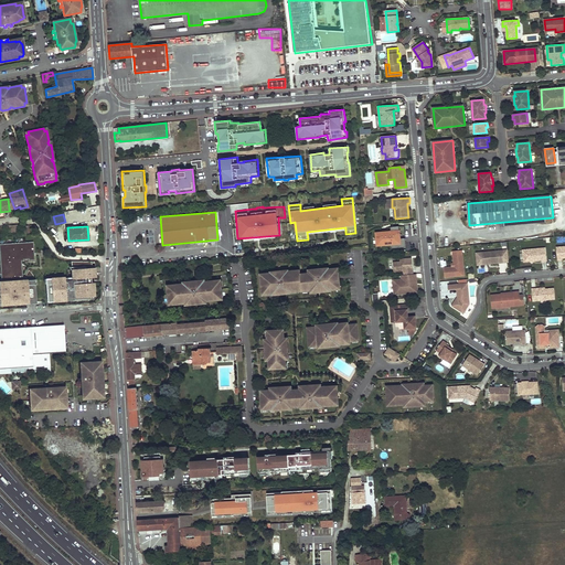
[(391,232),(376,233),(377,245),(393,244),(394,248),(406,247),(405,238),(401,240),(400,226),(391,227),(391,232)]
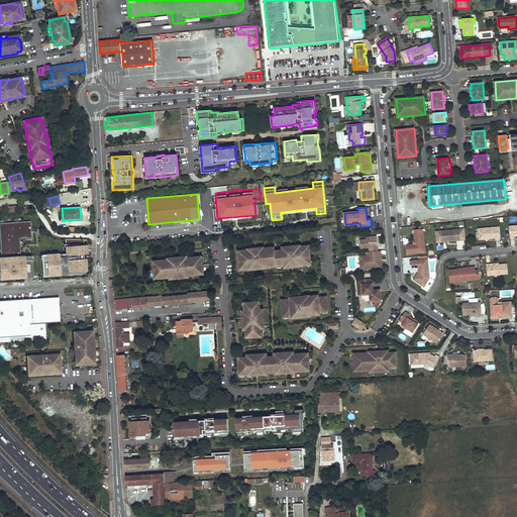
[(30,222),(0,223),(0,233),(2,259),(0,259),(0,279),(33,277),(31,252),(21,253),(20,239),(31,239),(30,222)]
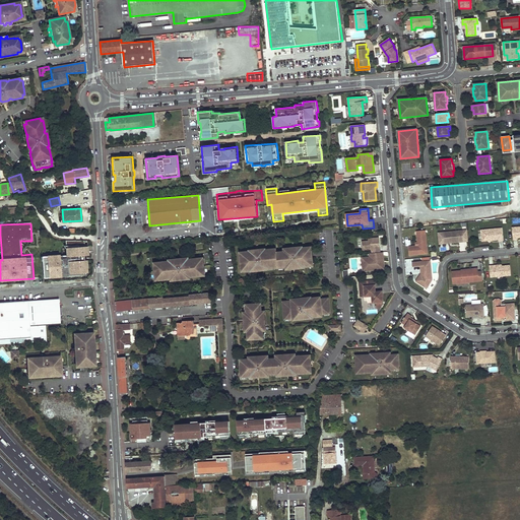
[(502,229),(481,231),(482,241),(488,241),(489,240),(490,240),(491,240),(499,240),(499,241),(503,241),(502,229)]
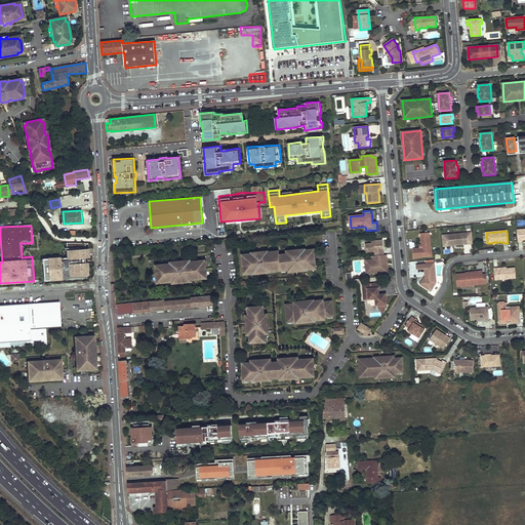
[(432,252),(430,233),(421,234),(422,245),(422,248),(420,248),(412,249),(413,257),(423,256),(422,253),(432,252)]
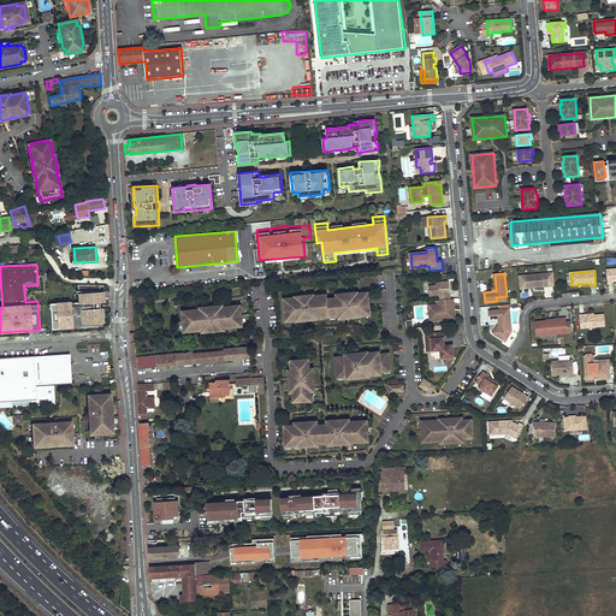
[(549,273),(525,276),(526,289),(533,288),(533,286),(534,286),(534,288),(550,286),(549,273)]
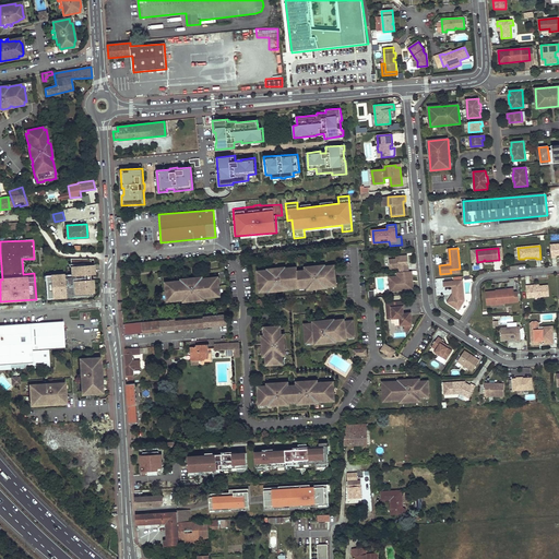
[(409,272),(407,256),(399,257),(399,258),(399,259),(395,259),(389,260),(390,269),(400,268),(400,272),(409,272)]
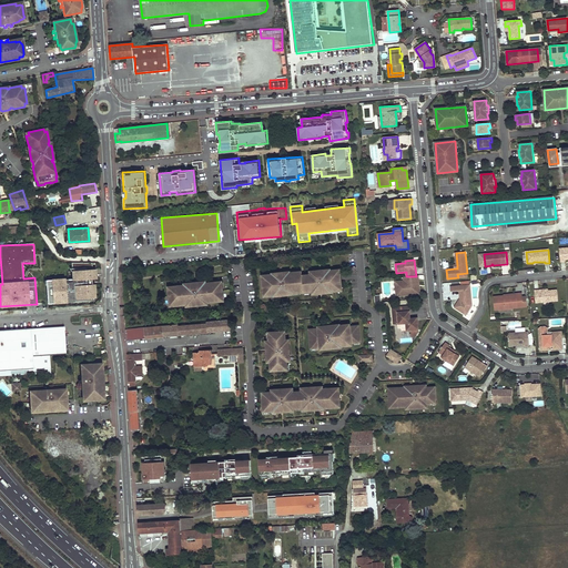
[(72,280),(47,281),(48,303),(97,302),(95,261),(72,262),(72,280)]
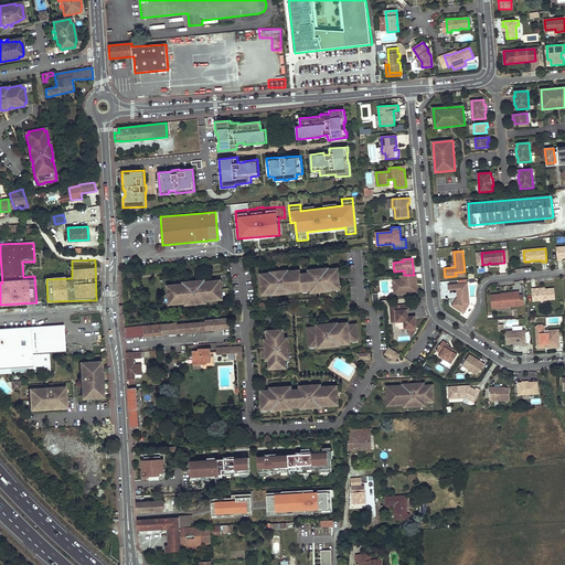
[(265,276),(260,276),(263,294),(267,294),(267,295),(273,295),(273,292),(275,292),(275,294),(290,292),(290,291),(308,289),(308,290),(311,289),(311,290),(311,291),(317,290),(317,291),(329,290),(329,289),(331,289),(331,290),(337,289),(337,288),(340,287),(339,269),(334,270),(334,268),(329,269),(329,270),(327,270),(327,268),(312,270),(312,273),(309,273),(309,274),(301,275),(300,270),(294,270),(294,273),(287,273),(287,272),(287,270),(273,273),(273,275),(270,275),(270,274),(265,274),(265,276)]
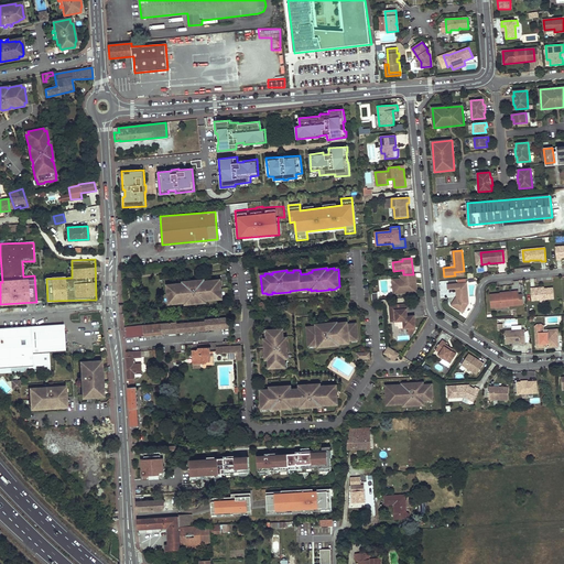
[(403,274),(401,275),(401,279),(392,280),(393,290),(404,289),(404,293),(414,292),(413,286),(415,286),(414,273),(413,274),(403,274)]
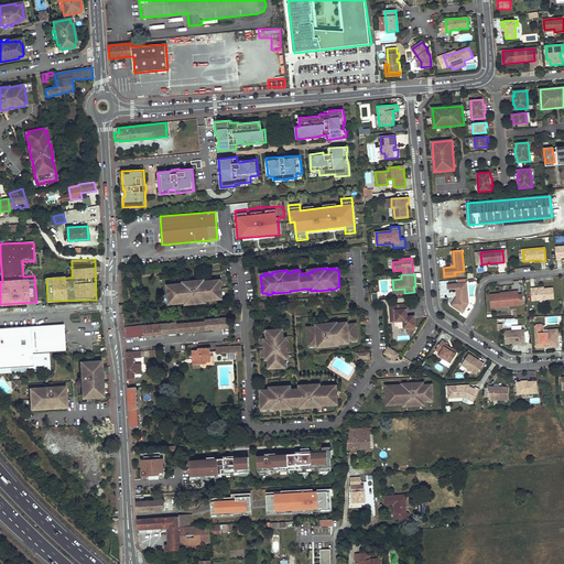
[(172,289),(167,289),(169,301),(173,300),(174,304),(179,303),(185,302),(192,302),(192,304),(203,303),(203,301),(206,301),(214,300),(218,300),(217,295),(223,295),(220,283),(217,284),(216,281),(216,280),(212,281),(205,282),(201,282),(201,281),(196,281),(197,282),(191,283),(191,282),(187,282),(187,283),(183,284),(176,284),(172,284),(172,285),(172,289)]
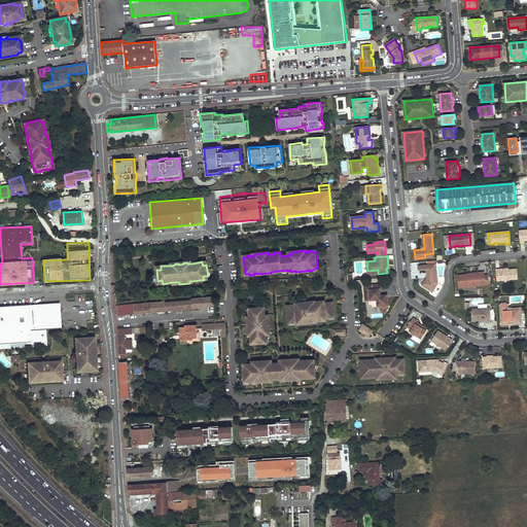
[(436,265),(418,267),(419,270),(426,270),(427,275),(429,276),(428,277),(427,277),(422,285),(432,292),(438,284),(436,265)]
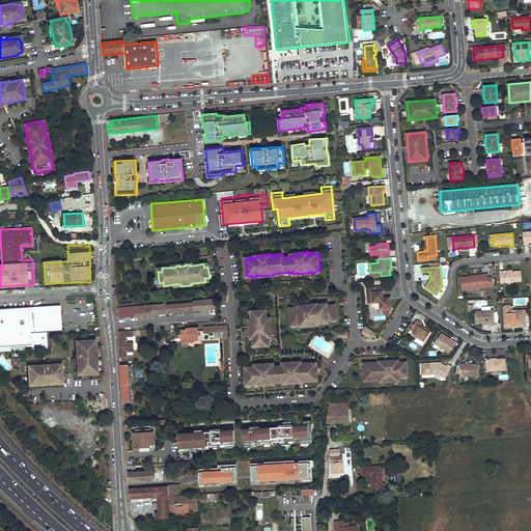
[(504,271),(500,271),(501,283),(522,281),(521,271),(512,272),(504,272),(504,271)]
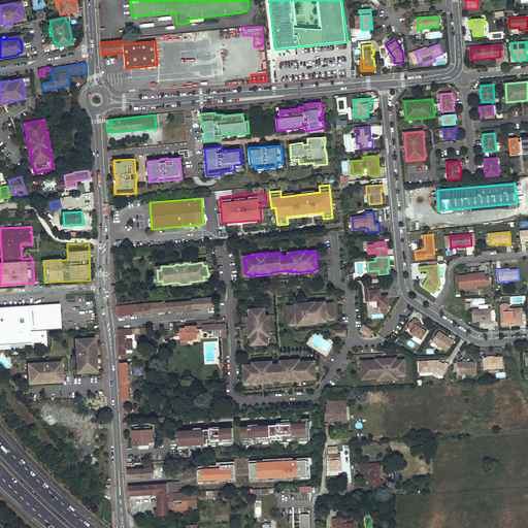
[(475,286),(486,285),(485,276),(485,272),(480,272),(480,274),(468,275),(463,275),(464,287),(475,286)]
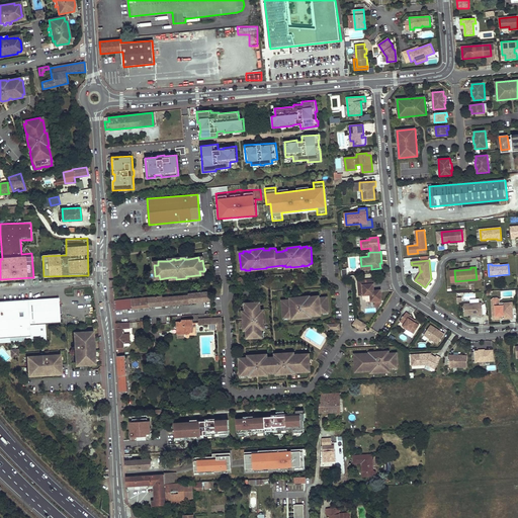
[(373,279),(360,280),(358,283),(359,295),(363,295),(363,299),(366,299),(366,301),(375,301),(375,308),(378,307),(381,303),(381,292),(379,292),(378,291),(378,290),(374,290),(373,279)]
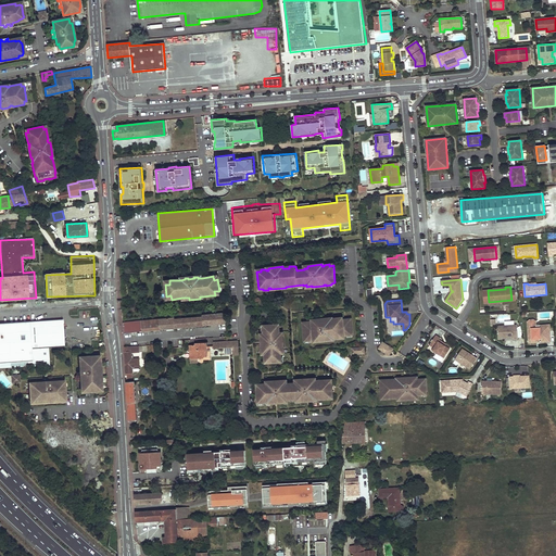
[(211,326),(226,324),(225,313),(197,316),(197,318),(175,319),(175,318),(123,323),(124,333),(161,330),(167,330),(180,328),(211,326)]
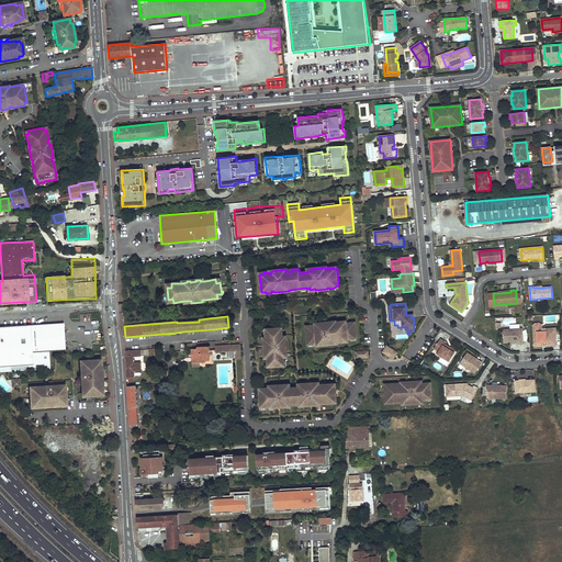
[(315,325),(306,326),(308,345),(317,344),(324,344),(324,346),(335,344),(335,343),(338,343),(340,341),(341,343),(345,343),(345,340),(348,339),(351,339),(351,338),(357,338),(355,323),(347,324),(344,324),(343,322),(339,322),(339,323),(336,323),(333,324),(333,323),(328,323),(328,324),(323,324),(318,324),(318,325),(315,325)]
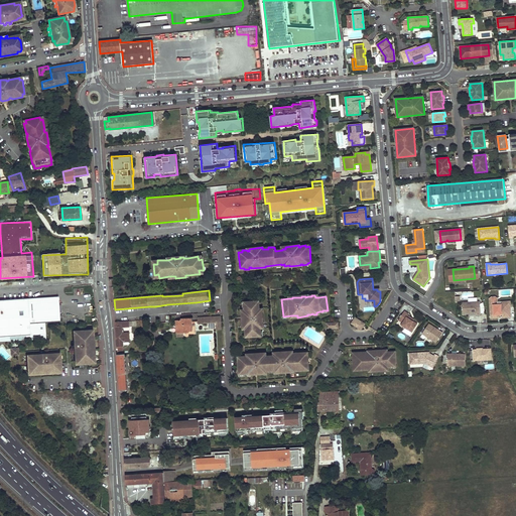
[(28,298),(0,299),(0,337),(30,336),(30,334),(32,334),(32,335),(45,335),(45,324),(43,324),(43,323),(45,323),(60,321),(59,311),(57,312),(56,305),(59,305),(58,296),(43,297),(43,301),(28,302),(28,298)]
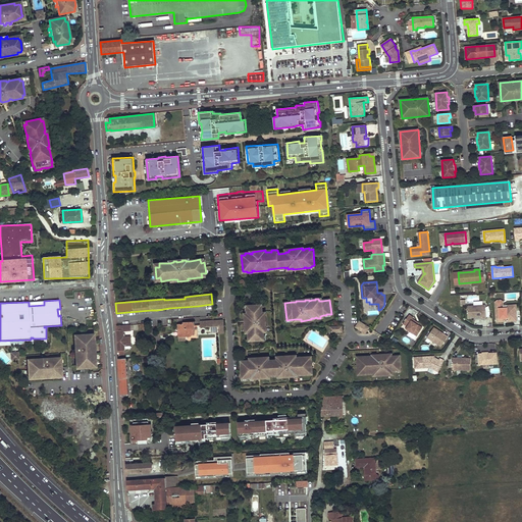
[(496,302),(496,314),(500,314),(499,308),(514,307),(514,312),(517,312),(516,305),(504,306),(504,302),(501,300),(498,300),(496,302)]
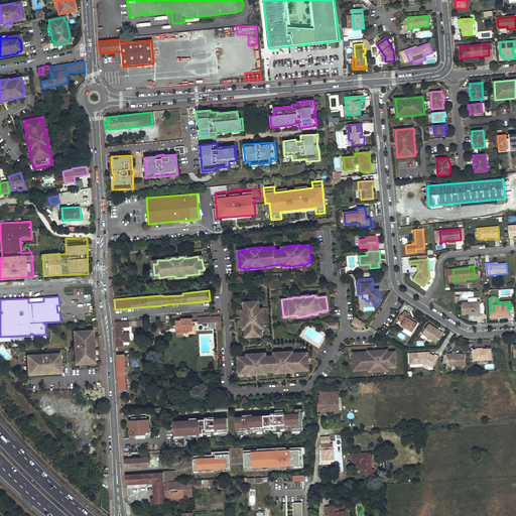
[(246,330),(246,337),(261,336),(260,332),(261,332),(261,329),(262,329),(261,323),(263,323),(263,312),(261,312),(261,308),(260,309),(259,301),(245,302),(245,307),(245,309),(244,310),(244,313),(243,313),(243,317),(244,316),(244,323),(243,323),(244,327),(245,327),(245,330),(246,330)]
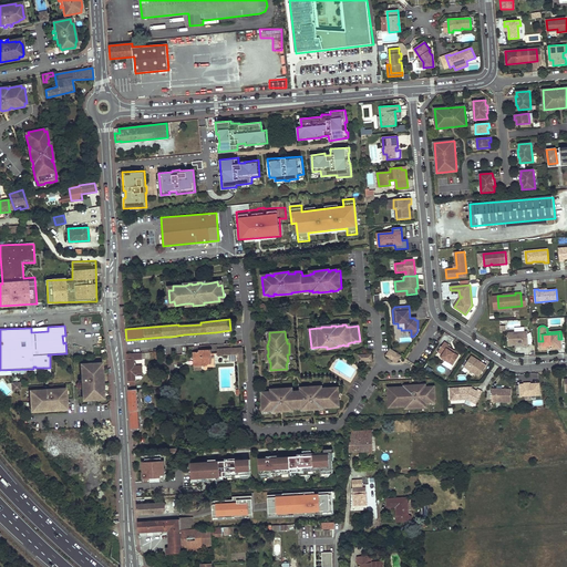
[(508,332),(508,346),(516,344),(516,343),(524,343),(524,344),(524,346),(528,346),(527,331),(508,332)]
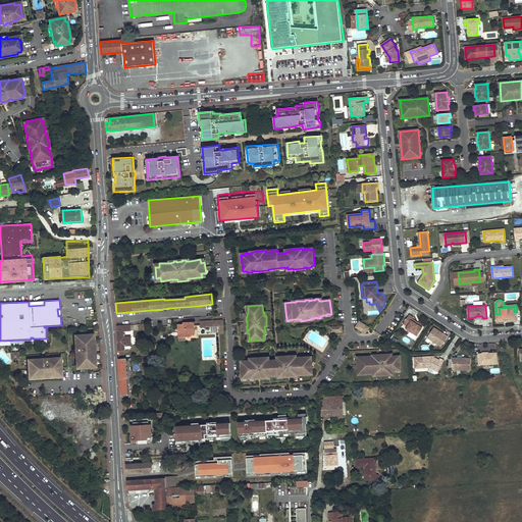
[(496,314),(497,322),(504,321),(504,318),(506,318),(508,318),(508,321),(517,320),(517,312),(514,312),(514,307),(499,308),(500,314),(496,314)]
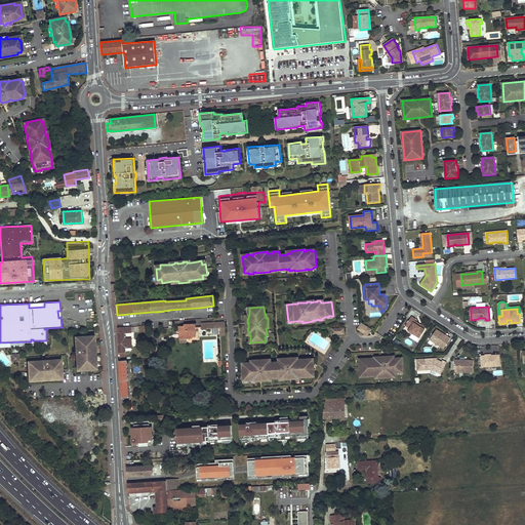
[(412,316),(405,326),(409,328),(408,330),(419,338),(425,329),(420,326),(418,325),(419,323),(415,321),(416,319),(412,316)]
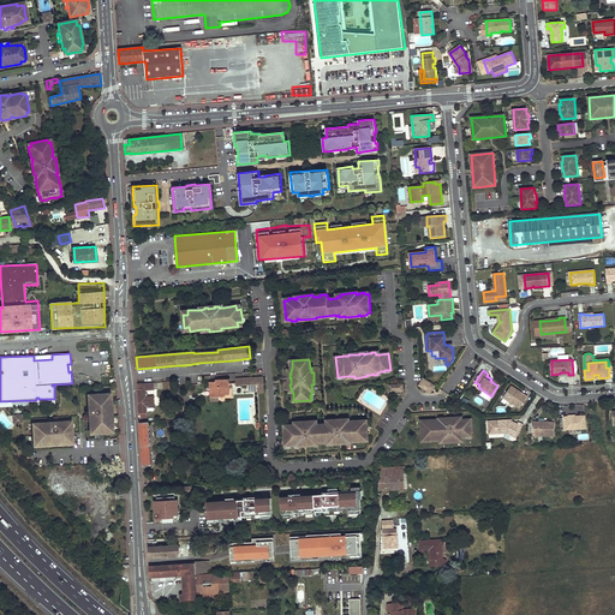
[(263,378),(250,378),(250,386),(249,386),(249,393),(264,392),(263,378)]
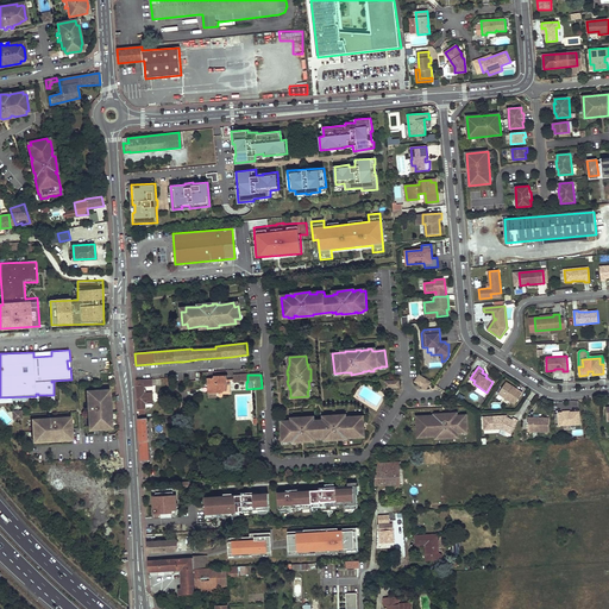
[(426,389),(431,382),(420,375),(415,382),(426,389)]
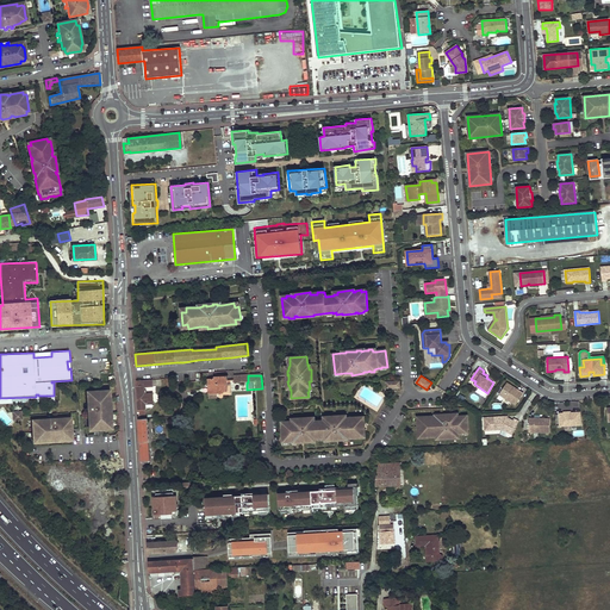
[(229,391),(228,377),(215,378),(215,379),(209,380),(210,394),(218,393),(219,391),(222,391),(224,392),(229,391)]
